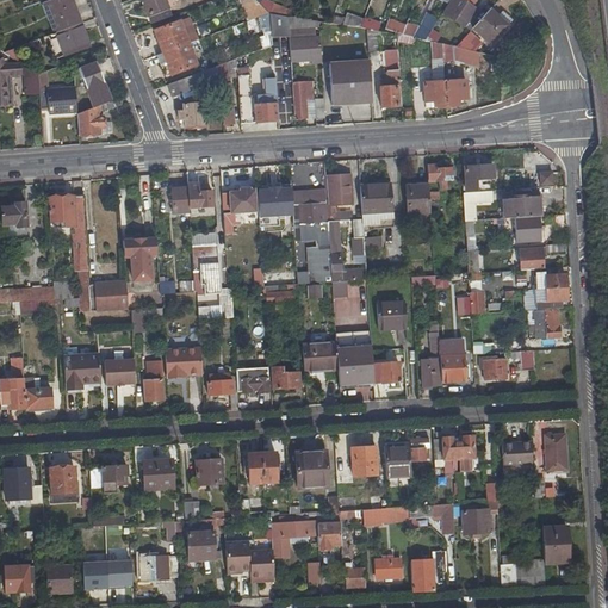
[(56,0),(48,4),(43,6),(54,36),(56,35),(80,26),(81,26),(70,0),(56,0)]
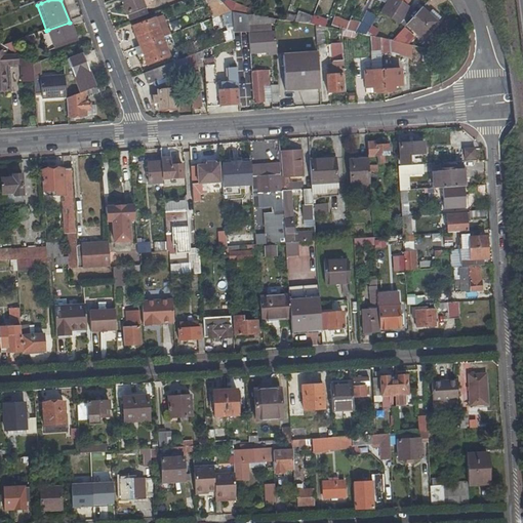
[(119,0),(127,21),(146,14),(141,0),(119,0)]
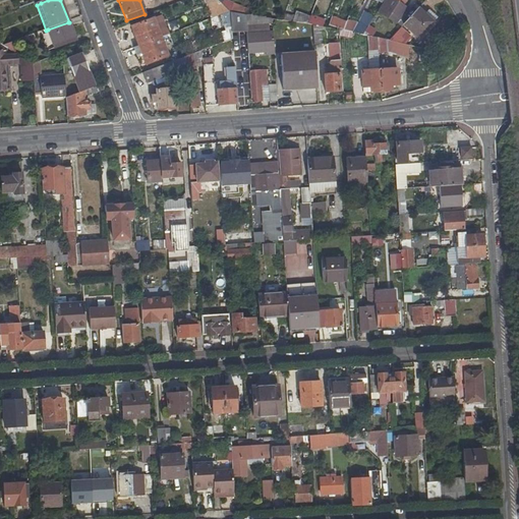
[(400,0),(387,0),(376,15),(399,31),(405,25),(411,18),(400,11),(402,8),(405,5),(400,1),(400,0)]
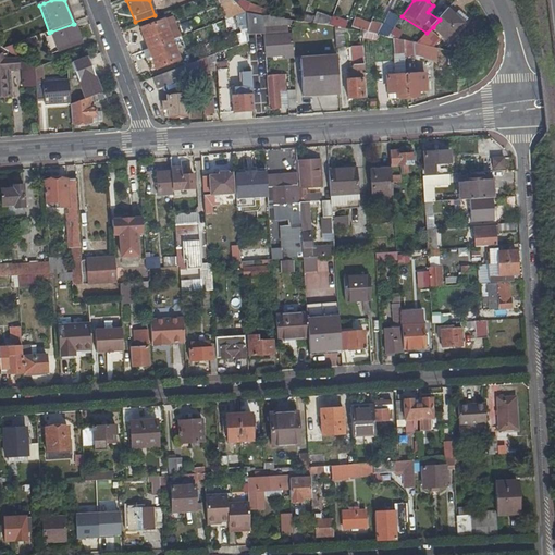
[(235,4),(226,8),(231,21),(233,20),(246,15),(235,4)]
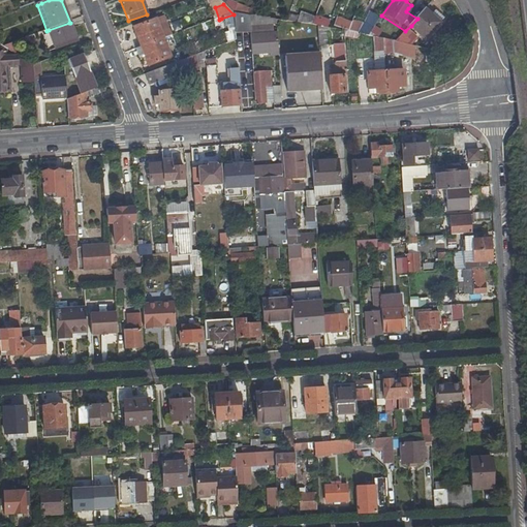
[(237,5),(234,14),(245,17),(247,9),(237,5)]
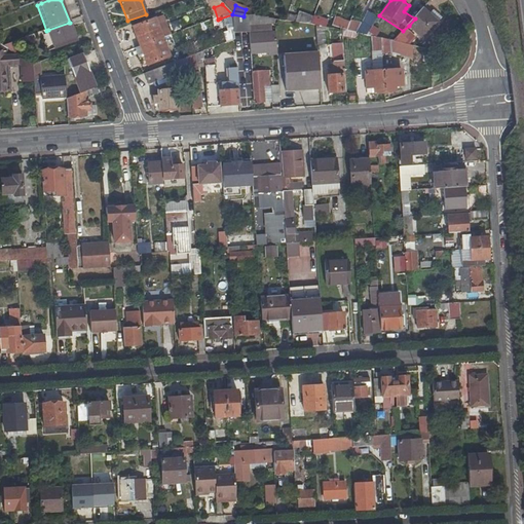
[(415,19),(417,16),(406,8),(404,11),(415,19)]
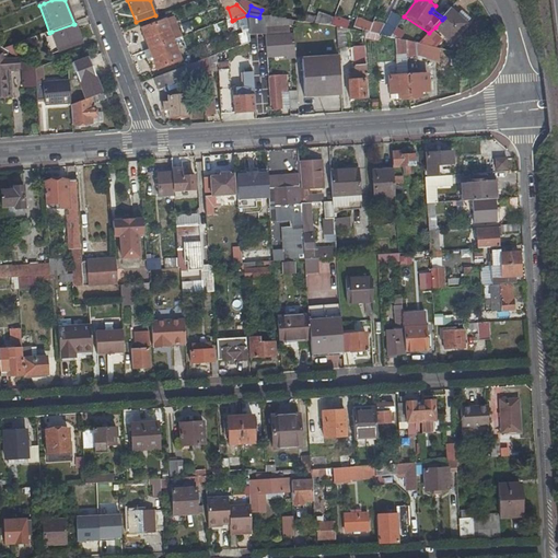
[(442,20),(436,27),(451,43),(466,27),(450,11),(444,18),(442,20)]
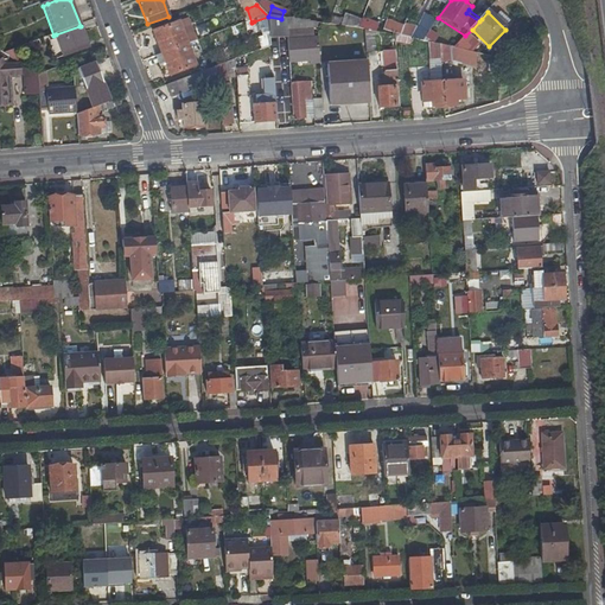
[(319,25),(320,19),(309,14),(305,23),(316,25),(319,25)]
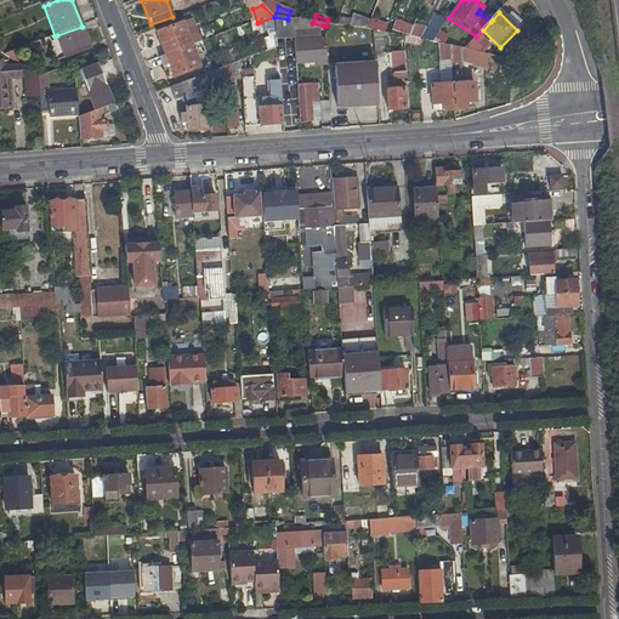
[(274,17),(260,22),(267,41),(276,39),(274,17)]
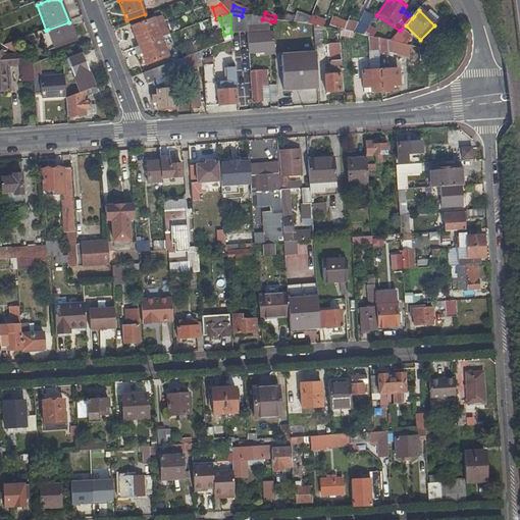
[(308,27),(310,20),(295,14),(294,19),(292,23),(308,27)]
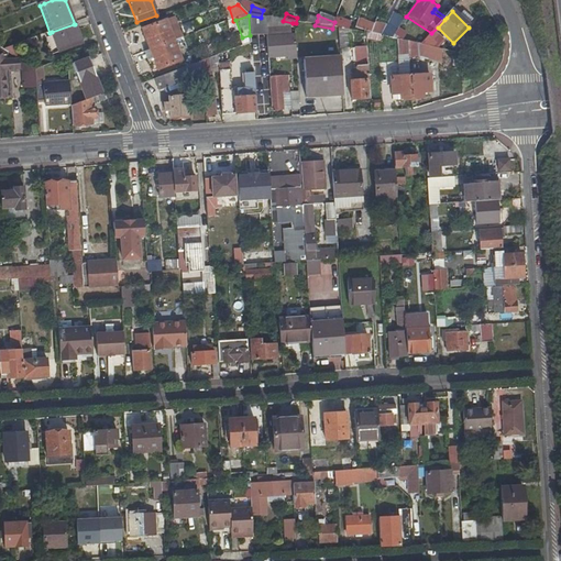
[(266,19),(264,18),(265,30),(274,29),(274,19),(266,19)]
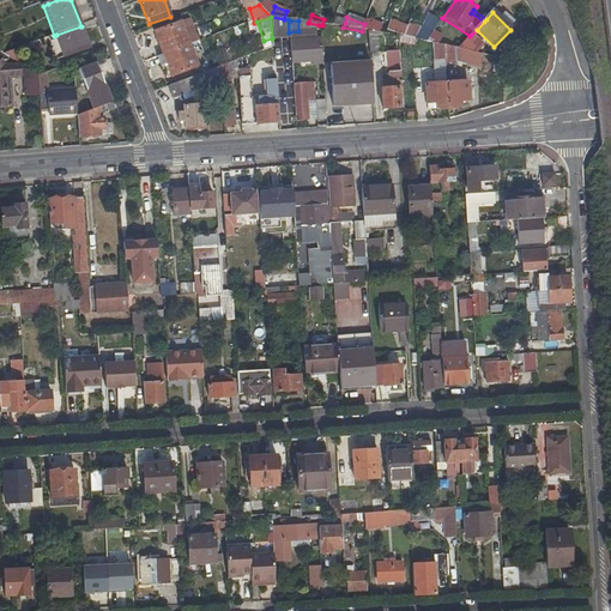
[(180,23),(155,31),(163,55),(188,47),(180,23)]
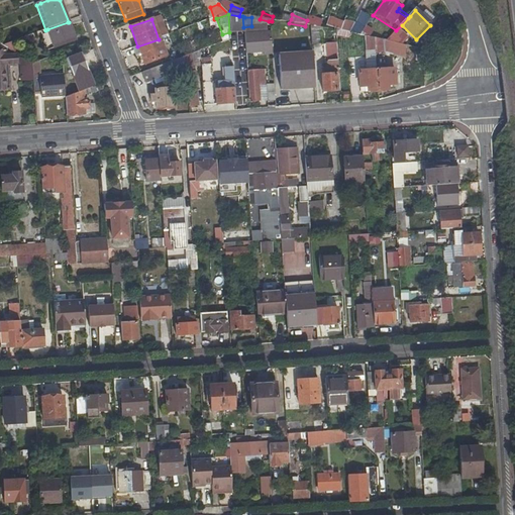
[(321,24),(307,19),(307,20),(305,26),(310,27),(318,28),(319,28),(321,24)]
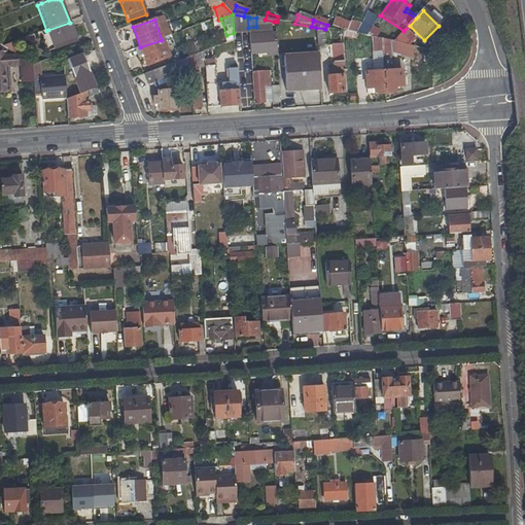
[(69,23),(48,30),(56,50),(76,43),(69,23)]
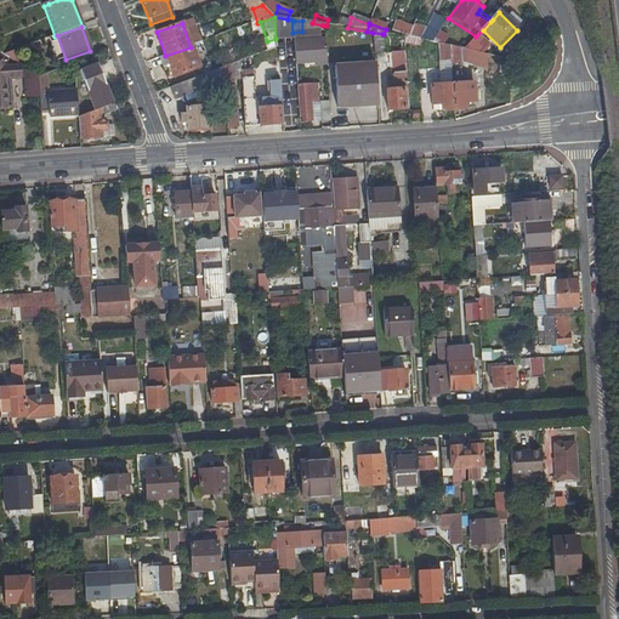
[(429,40),(435,32),(413,28),(409,39),(421,40),(429,40)]
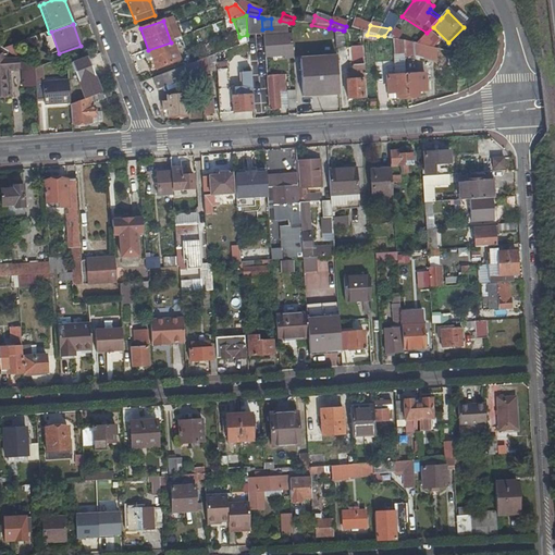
[(399,39),(401,37),(390,28),(384,36),(393,38),(399,39)]
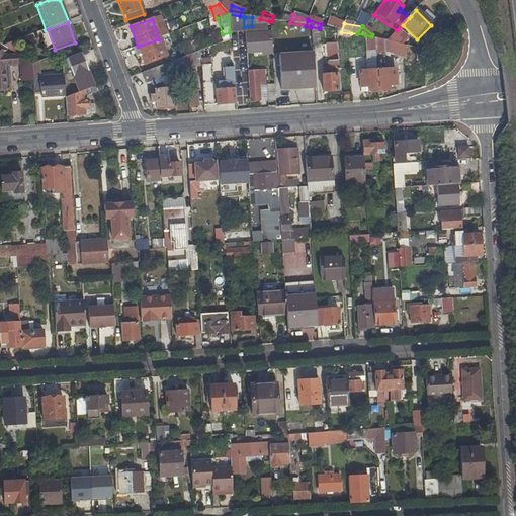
[(319,28),(311,27),(312,48),(321,48),(319,28)]
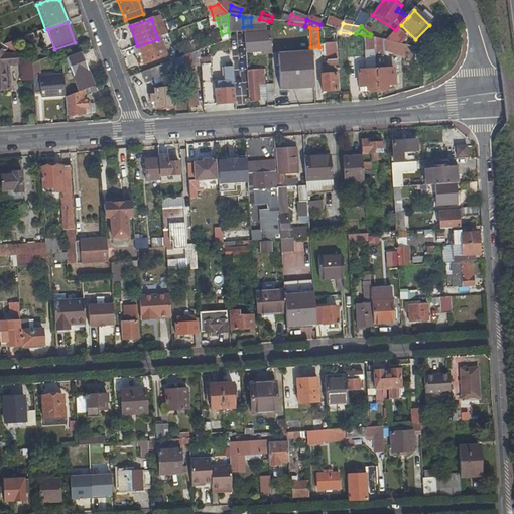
[(270,49),(269,33),(260,34),(260,36),(249,36),(250,54),(260,53),(260,49),(270,49)]
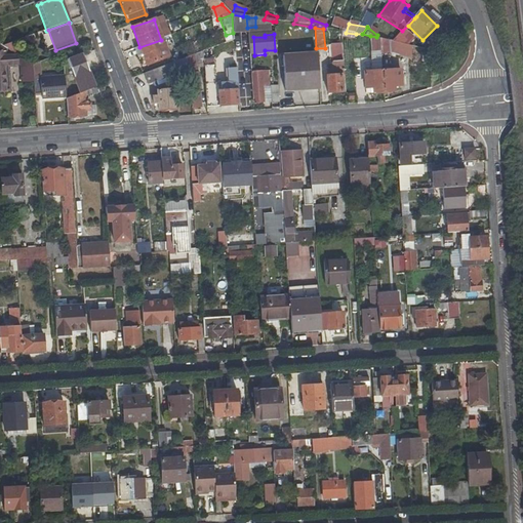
[(376,37),(370,36),(370,50),(379,50),(378,38),(376,37)]
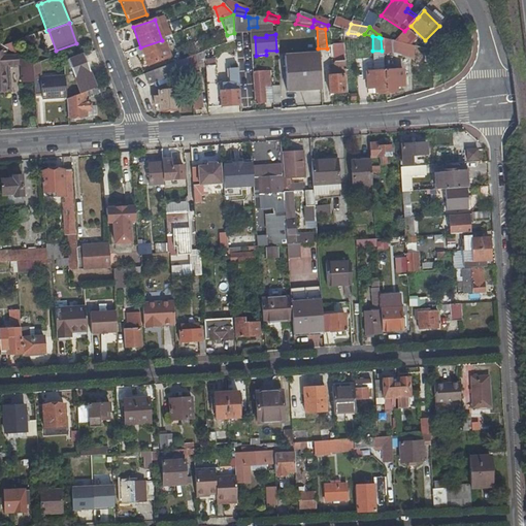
[(391,39),(381,38),(382,51),(382,52),(392,52),(391,48),(391,39)]
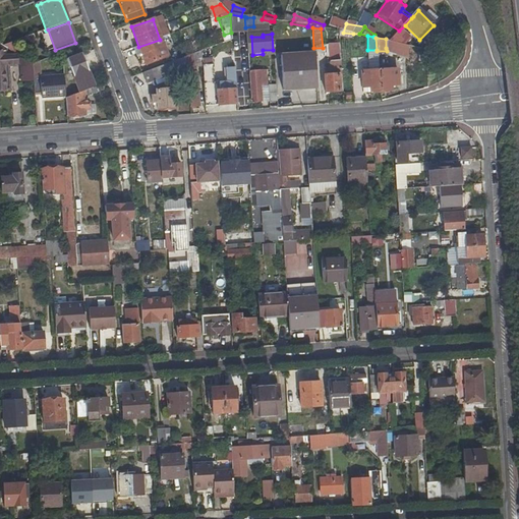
[(160,40),(138,47),(142,58),(146,65),(168,57),(163,39),(160,40)]
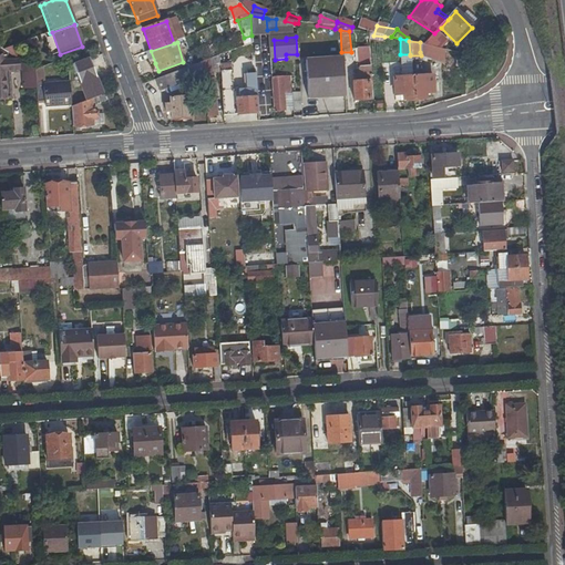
[(420,42),(420,52),(435,58),(439,49),(427,43),(420,42)]
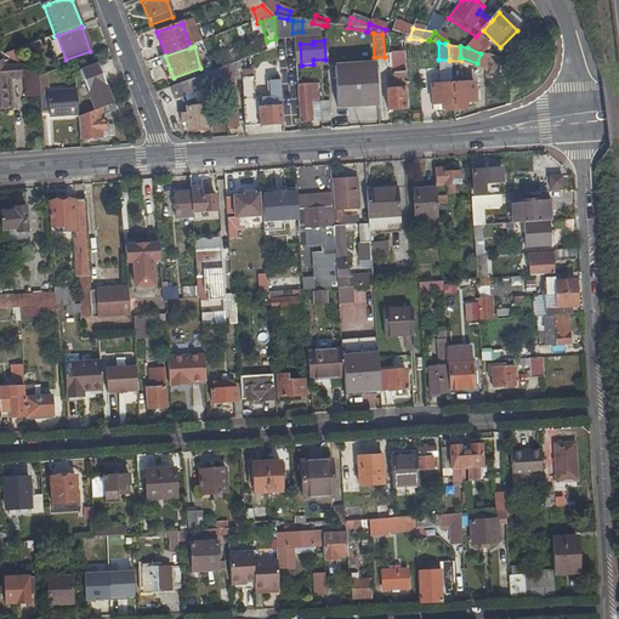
[(410,52),(393,54),(393,71),(410,71),(410,52)]
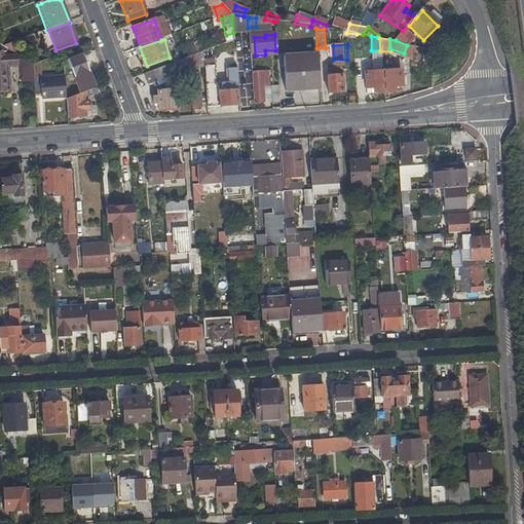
[(3,47),(0,45),(0,89),(9,89),(8,71),(7,71),(4,71),(3,66),(7,66),(9,66),(9,69),(16,68),(16,66),(21,66),(22,75),(24,75),(24,81),(33,80),(33,79),(33,66),(19,58),(8,58),(8,50),(3,47)]
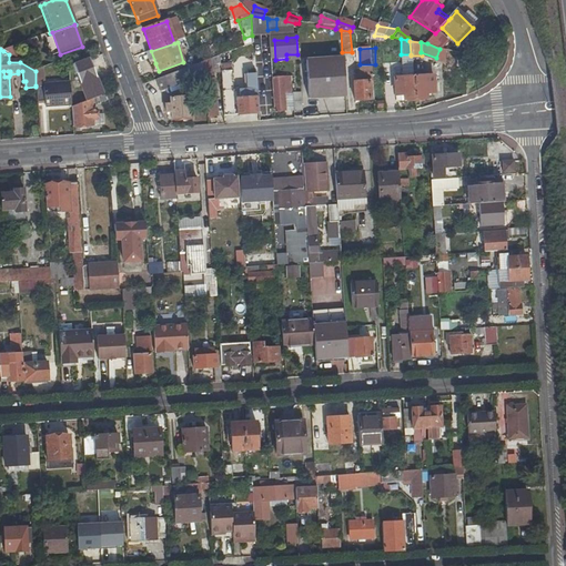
[(151,51),(144,54),(149,66),(155,63),(151,51)]
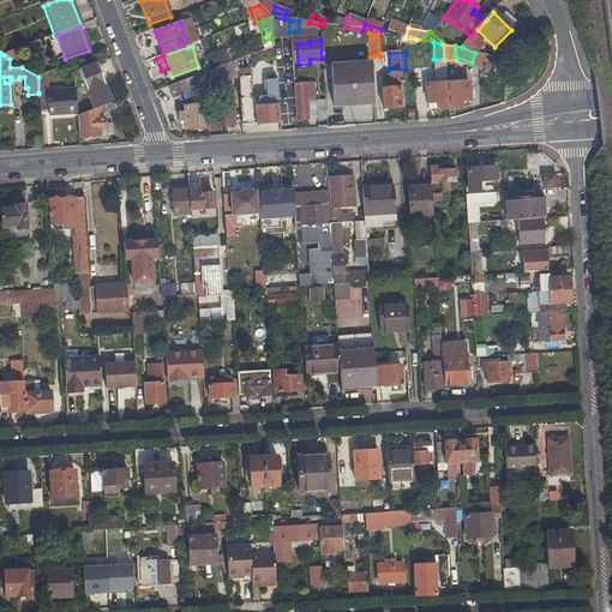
[(237,61),(219,69),(220,82),(220,85),(229,85),(229,83),(238,83),(237,72),(237,61)]
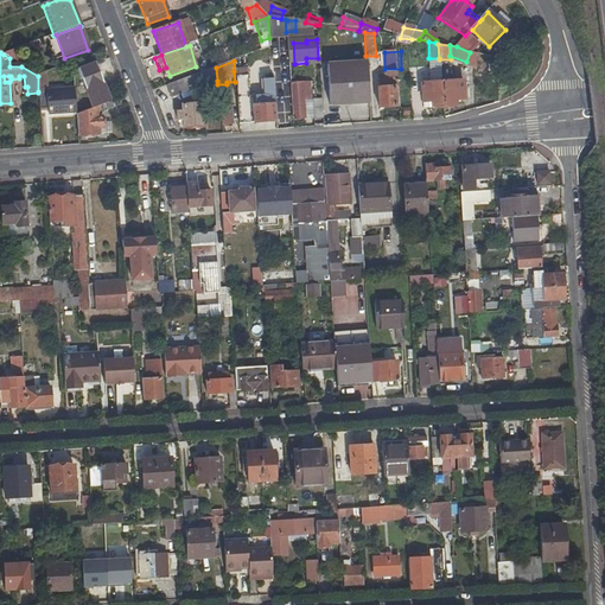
[(94,65),(77,72),(84,91),(102,84),(94,65)]
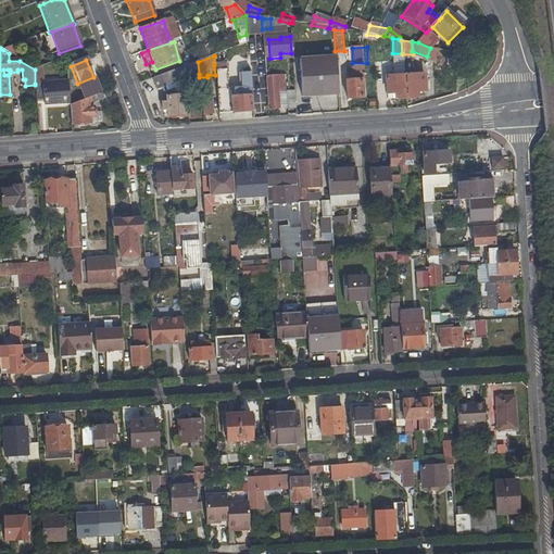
[(339,60),(303,62),(305,100),(341,98),(339,60)]
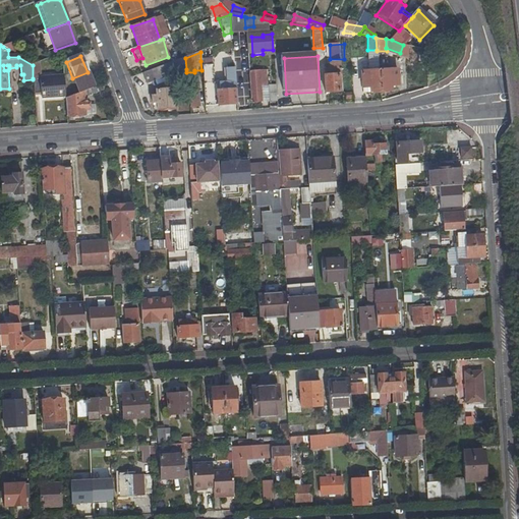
[(142,72),(146,83),(186,69),(185,58),(142,72)]
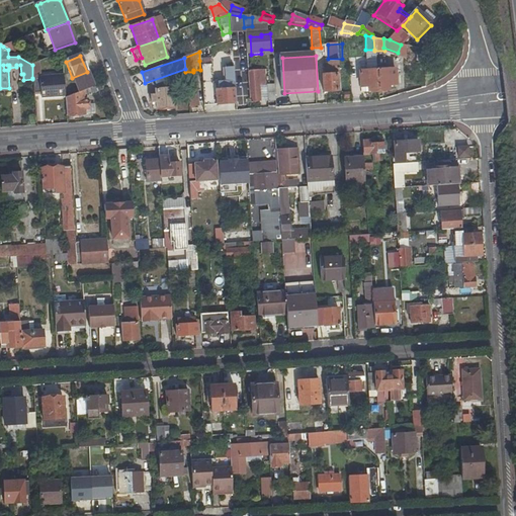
[(209,60),(199,61),(200,70),(203,107),(234,104),(233,83),(225,83),(218,84),(219,91),(215,91),(215,84),(211,84),(209,60)]
